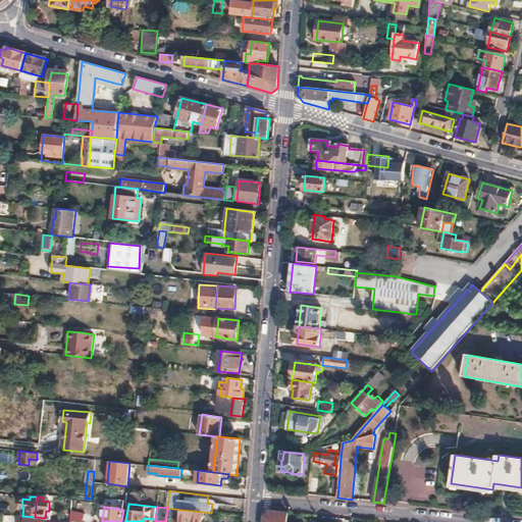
[(167,508),(166,515),(181,516),(181,510),(167,508)]
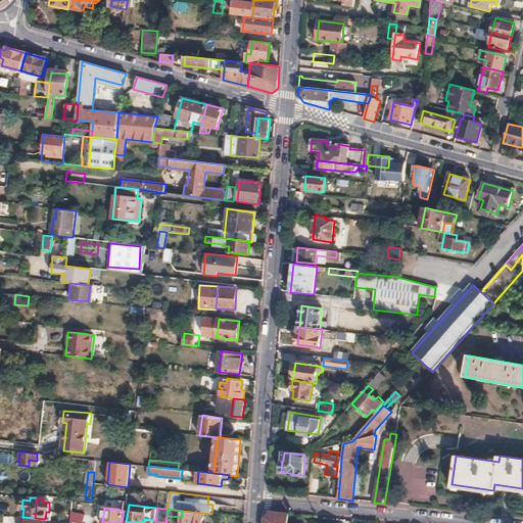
[(182,517),(181,522),(201,522),(202,513),(182,511),(182,517)]
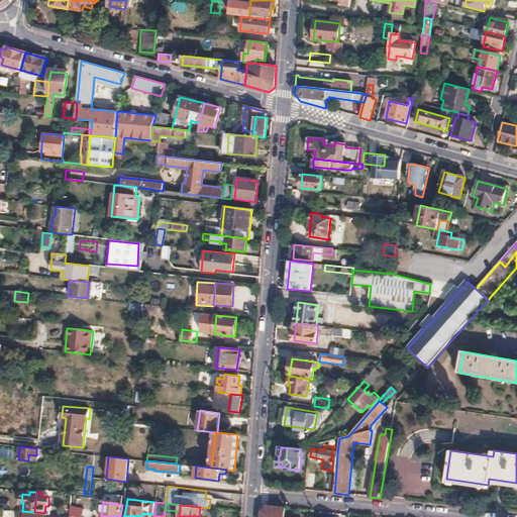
[(263,512),(262,516),(284,516),(285,509),(268,507),(263,512)]
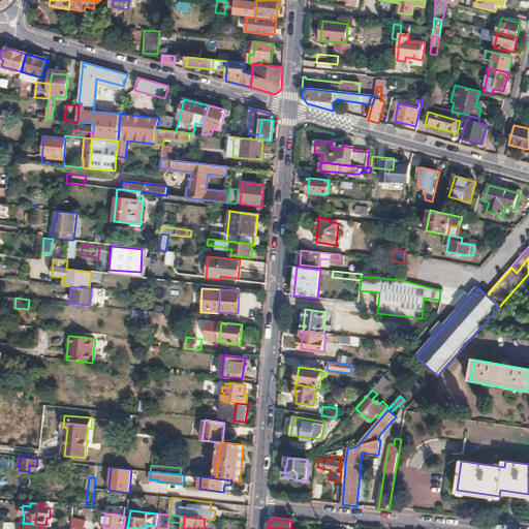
[(71,520),(71,528),(74,528),(78,528),(82,528),(85,523),(79,521),(71,520)]
